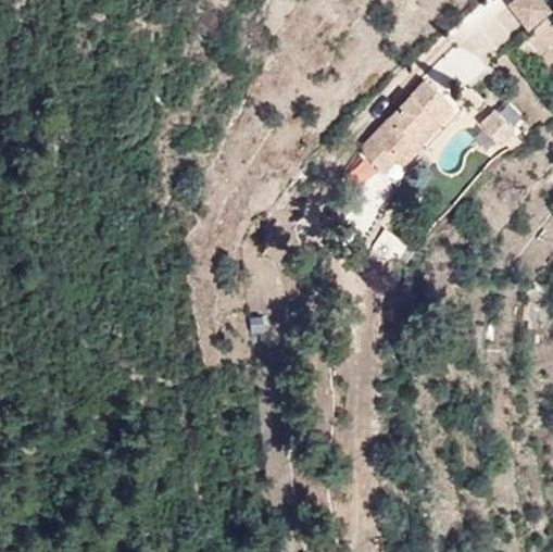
[(525,28),(549,9),(541,0),(516,0),(507,8),(525,28)]
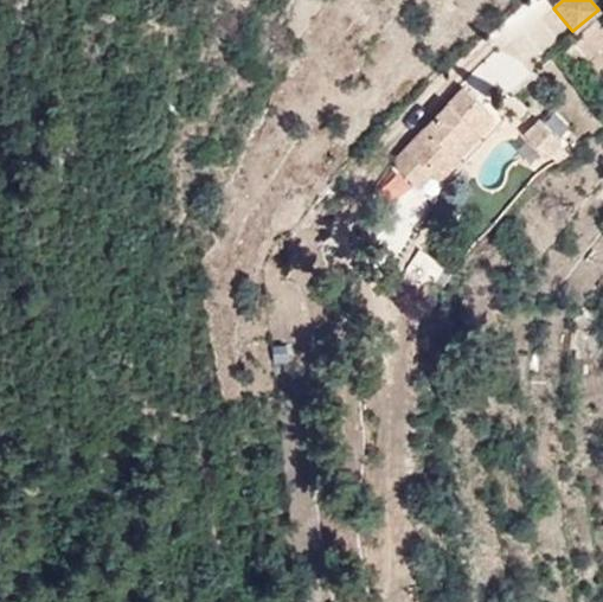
[(602,13),(598,10),(572,31),(576,34),(602,13)]
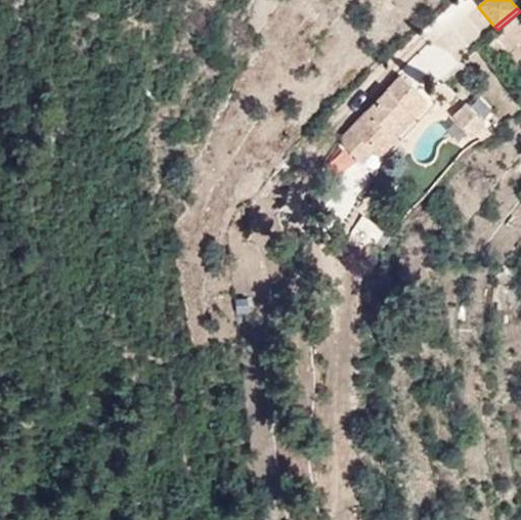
[(493,34),(502,46),(505,50),(520,35),(520,11),(497,30),(493,34)]
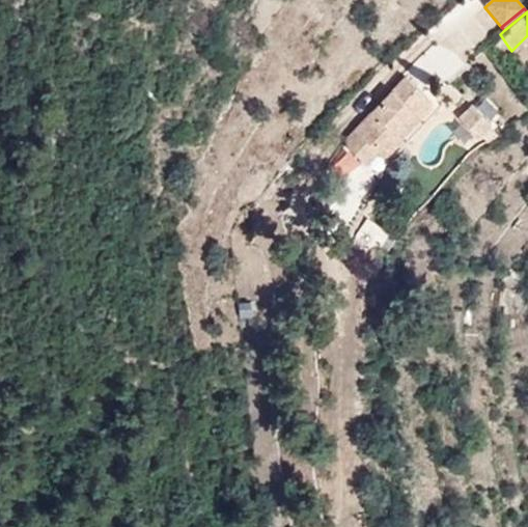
[(489,37),(492,40),(500,34),(504,30),(501,27),(489,37)]
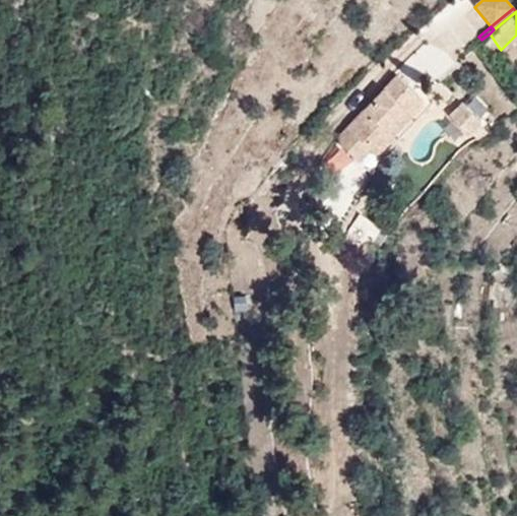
[(430,31),(409,56),(438,79),(458,55),(430,31)]
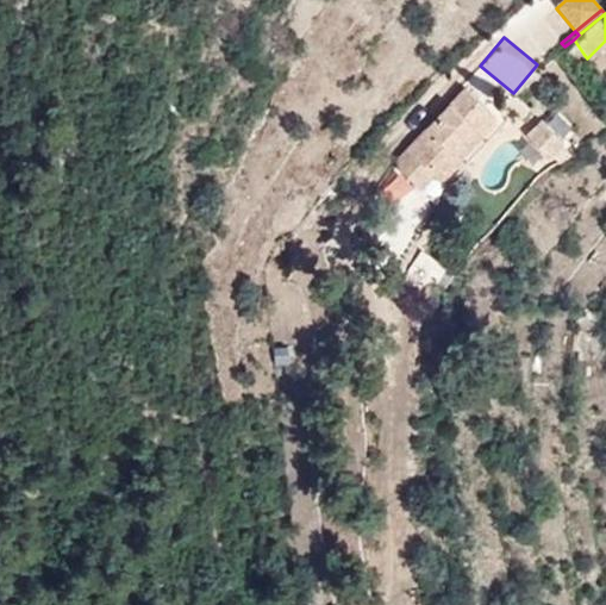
[(564,47),(575,60),(583,54),(574,39),(564,47)]
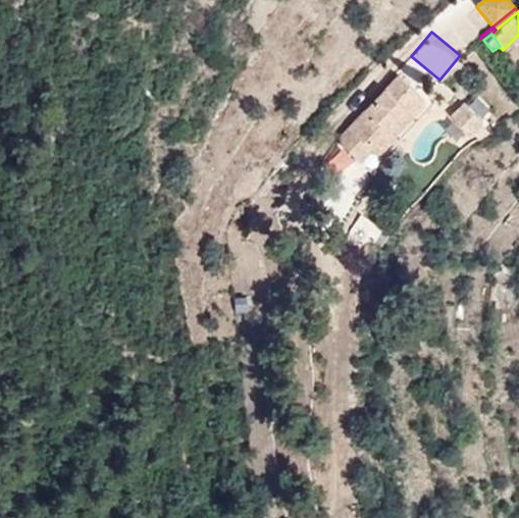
[(490,54),(492,51),(483,40),(481,43),(490,54)]
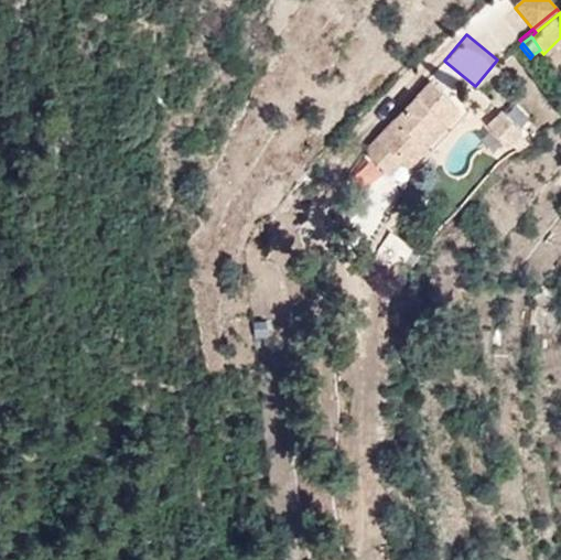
[(424,148),(430,153),(470,111),(459,100),(453,105),(429,83),(364,152),(387,174),(400,161),(406,167),(424,148)]
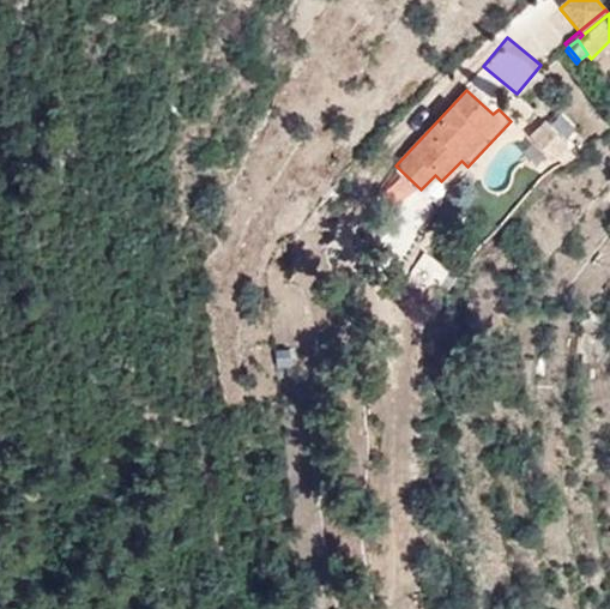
[(554,156),(562,164),(571,155),(562,146),(566,144),(544,121),(529,136),(550,160),(554,156)]
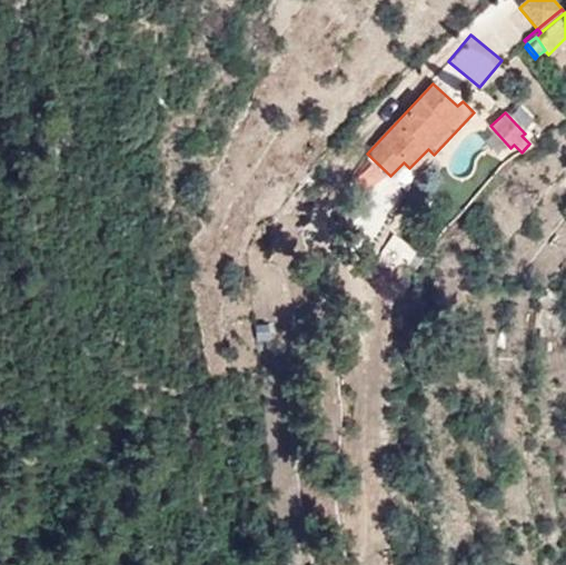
[(415,175),(434,155),(428,149),(409,168),(415,175)]
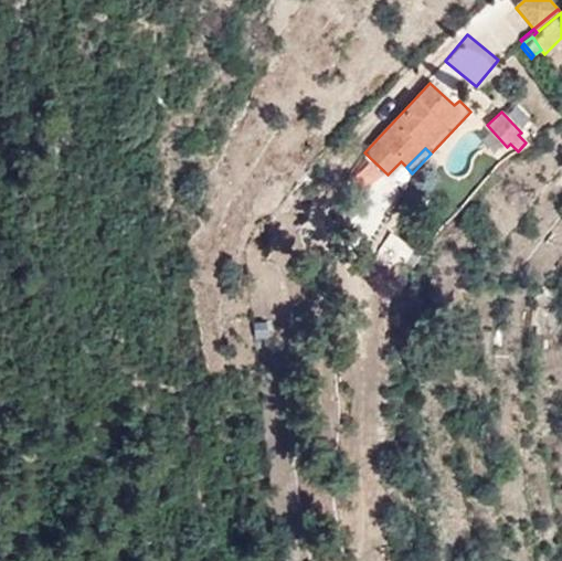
[(375,250),(398,268),(416,245),(394,228),(375,250)]
